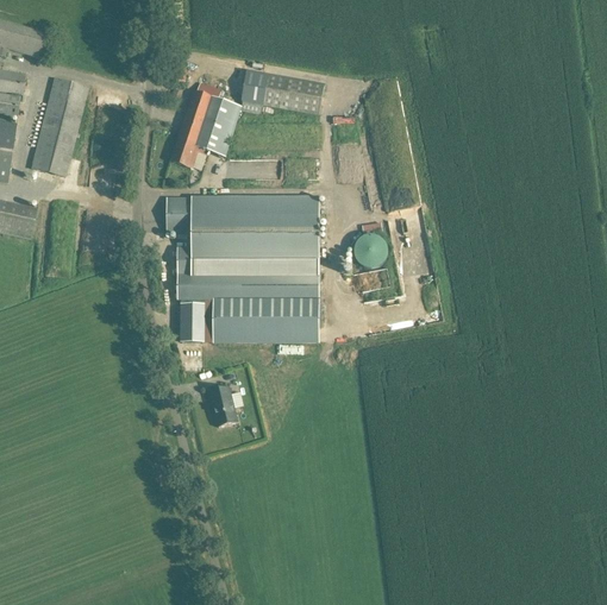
[(43,31),(16,24),(0,19),(0,54),(4,55),(5,48),(6,48),(36,56),(43,31)]
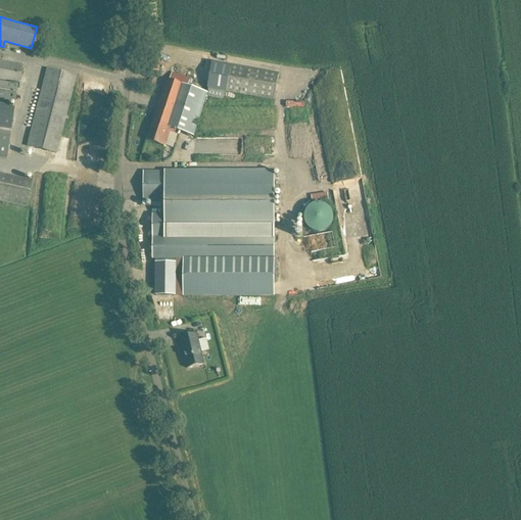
[(19,62),(0,58),(0,76),(16,80),(19,62)]
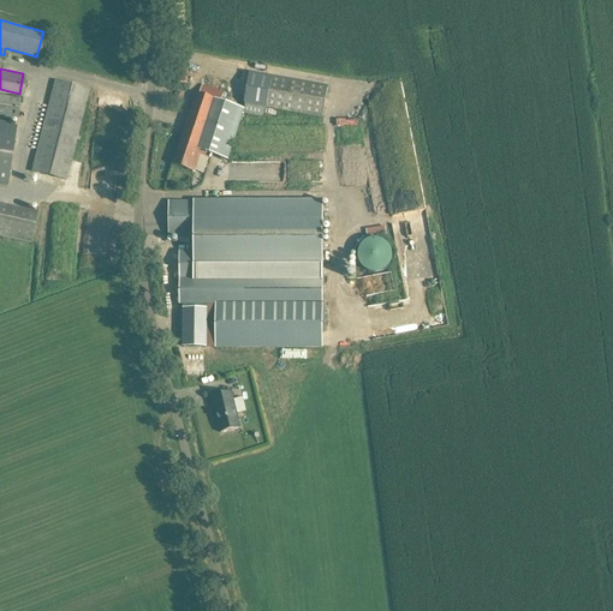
[(327,83),(249,70),(243,101),(321,115),(327,83)]
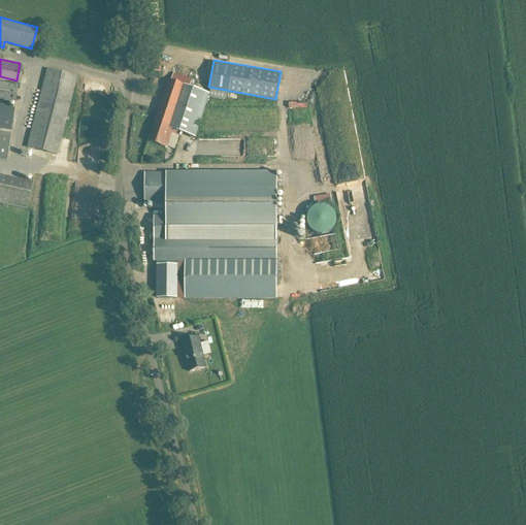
[(55,152),(74,74),(45,67),(25,144),(55,152)]
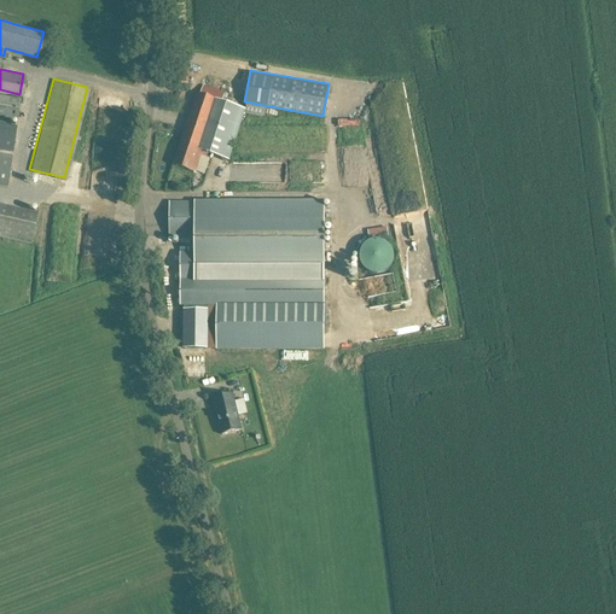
[(222,89),(213,86),(202,82),(198,91),(196,91),(172,162),(202,171),(209,152),(226,157),(244,105),(226,99),(220,98),(222,89)]
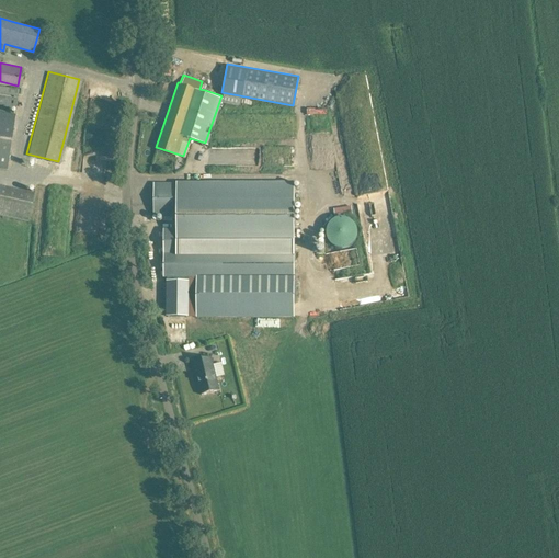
[(0,102),(12,104),(15,88),(0,84),(0,102)]
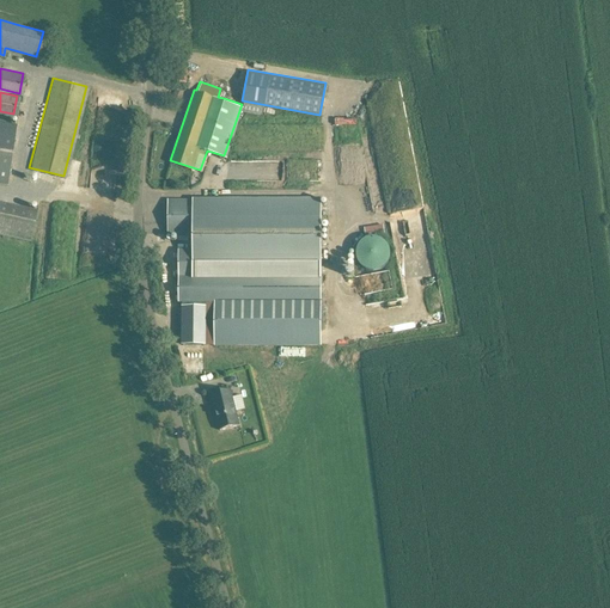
[(0,180),(6,182),(14,122),(0,118),(0,180)]
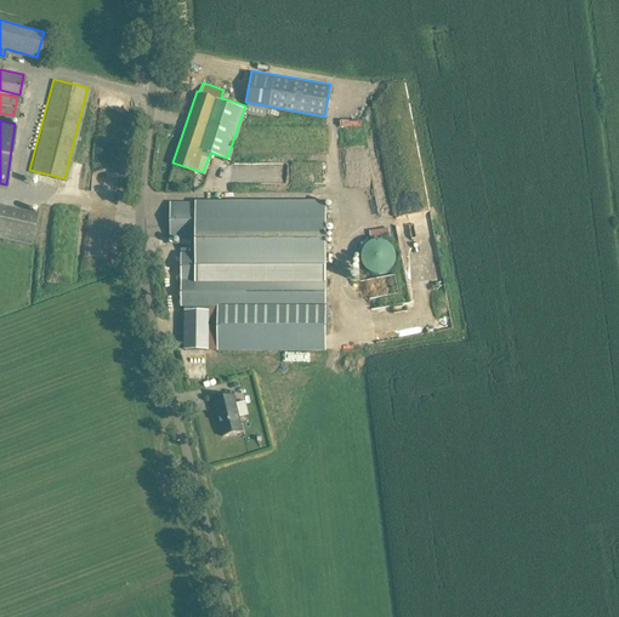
[(323,200),(169,200),(169,235),(194,235),(194,251),(180,251),(180,302),(185,302),(183,347),(216,347),(324,347),(325,235),(323,235),(323,200)]
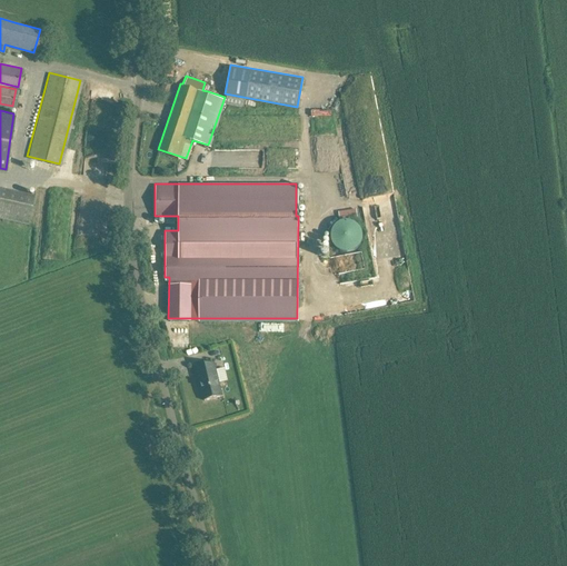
[(33,194),(0,185),(0,215),(27,221),(33,194)]
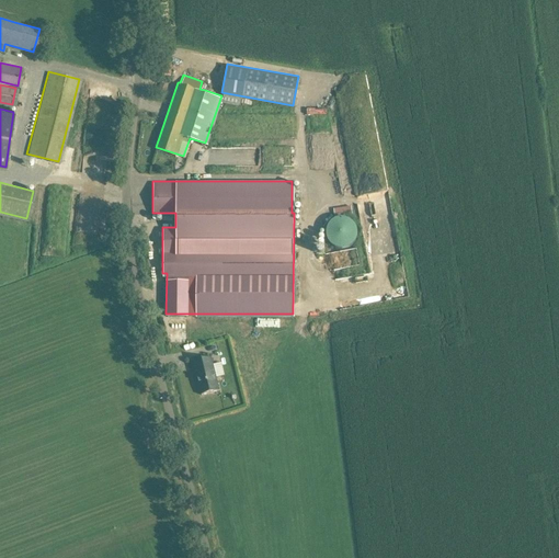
[(332,206),(333,214),(351,211),(350,203),(332,206)]
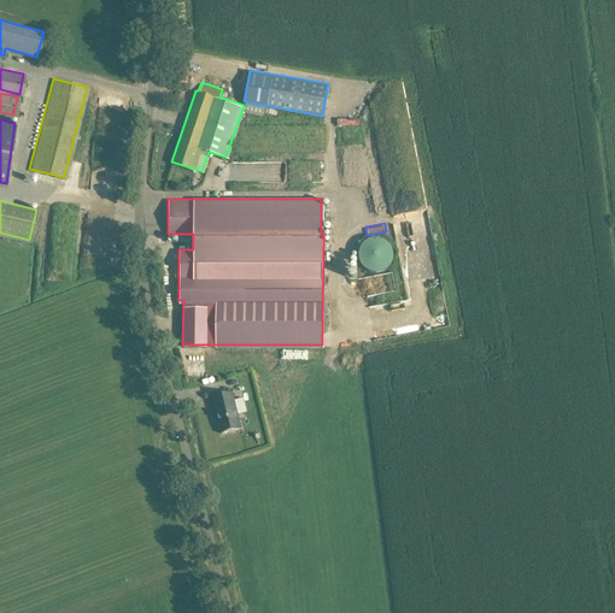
[(378,236),(375,236),(373,236),(368,237),(365,239),(361,241),(359,243),(358,247),(357,249),(357,253),(357,255),(358,259),(359,260),(359,263),(362,264),(363,266),(367,267),(370,269),(374,270),(378,269),(381,267),(385,266),(387,264),(390,260),(391,258),(391,254),(391,253),(391,249),(390,246),(387,241),(382,237),(378,236)]
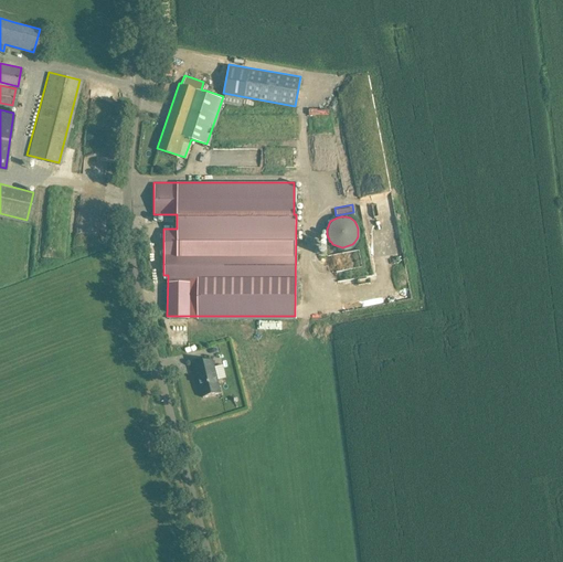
[(211,357),(192,361),(201,395),(219,391),(211,357)]
